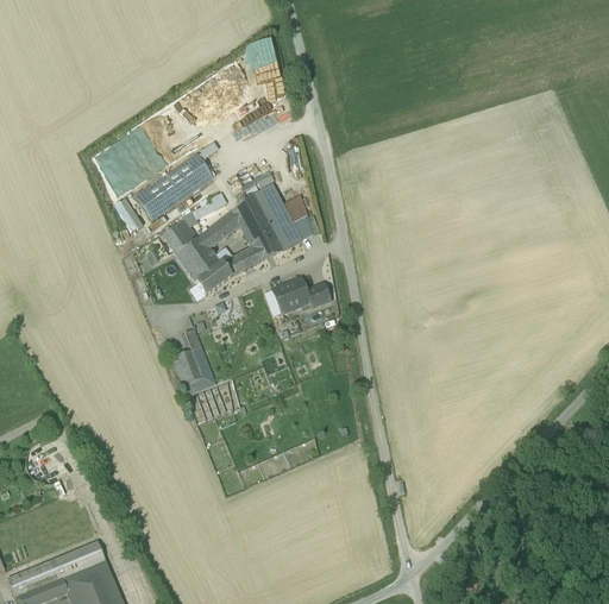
[(231,62),(209,73),(215,86),(237,74),(231,62)]
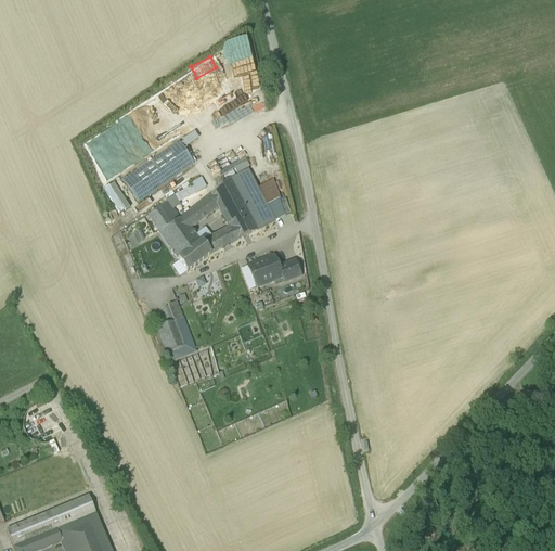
[(162,114),(145,125),(158,142),(173,131),(162,114)]
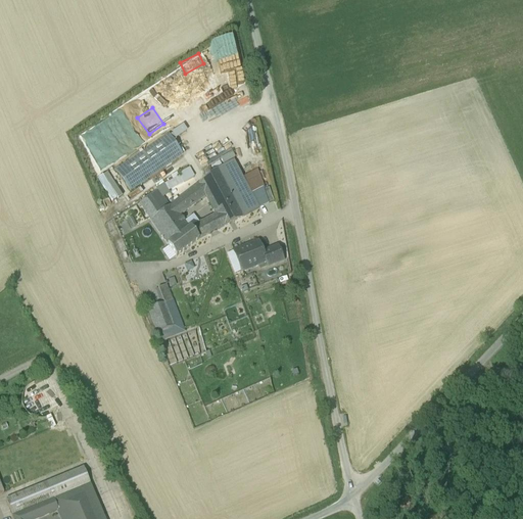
[(198,140),(202,147),(226,133),(223,126),(198,140)]
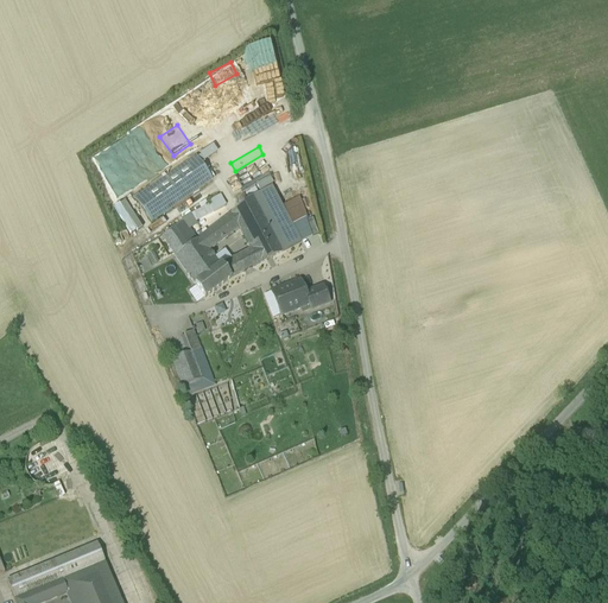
[(145,153),(113,175),(126,194),(158,171),(145,153)]
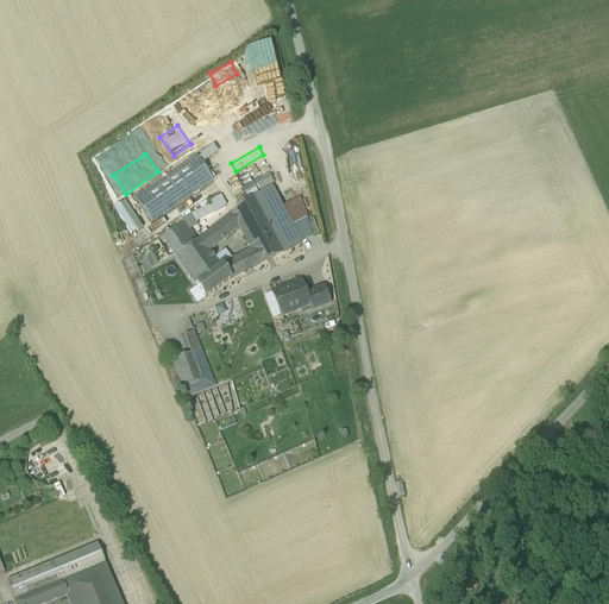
[(196,153),(136,195),(151,219),(212,177),(196,153)]
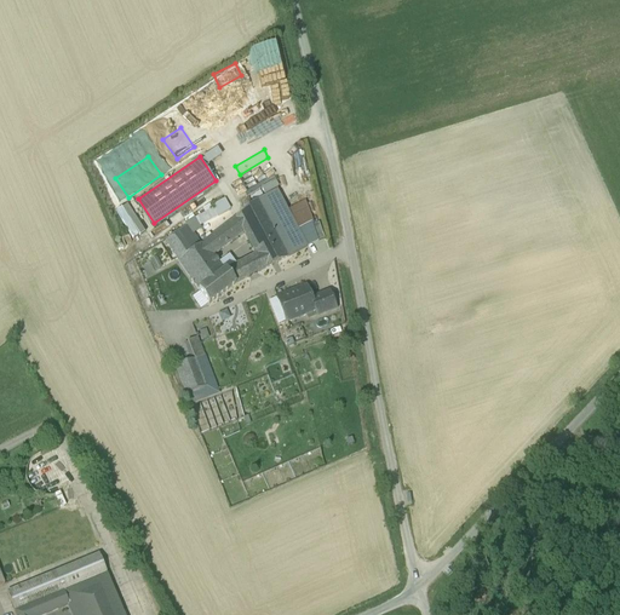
[(306,243),(276,187),(259,196),(290,253),(306,243)]
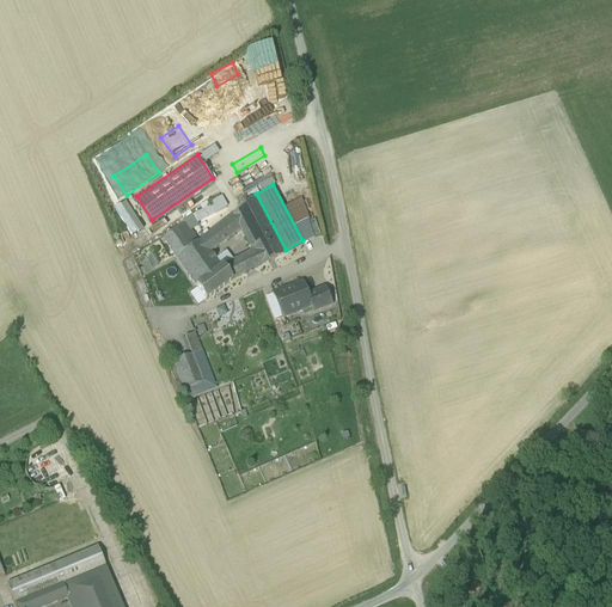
[(286,250),(256,194),(233,210),(240,225),(252,249),(261,263),(286,250)]
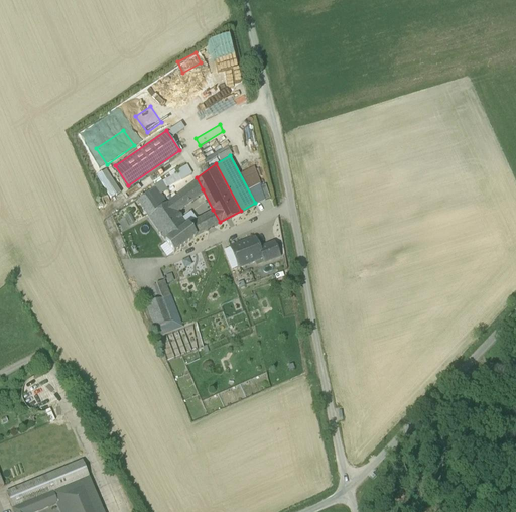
[(203,189),(197,177),(190,181),(197,195),(203,189)]
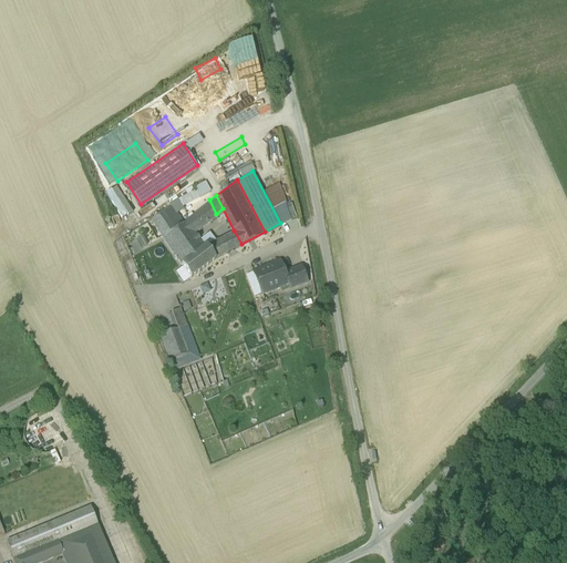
[(216,214),(209,200),(197,208),(206,222),(216,214)]
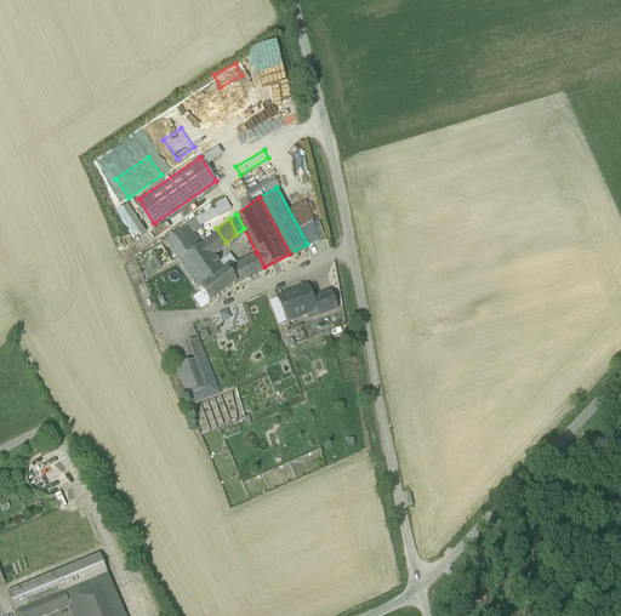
[(319,220),(313,222),(318,238),(325,235),(319,220)]
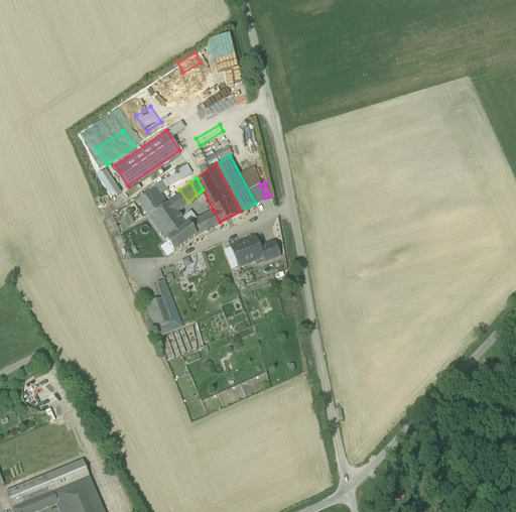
[(179,189),(166,200),(155,184),(137,198),(158,228),(169,220),(170,221),(180,214),(177,209),(187,202),(179,189)]
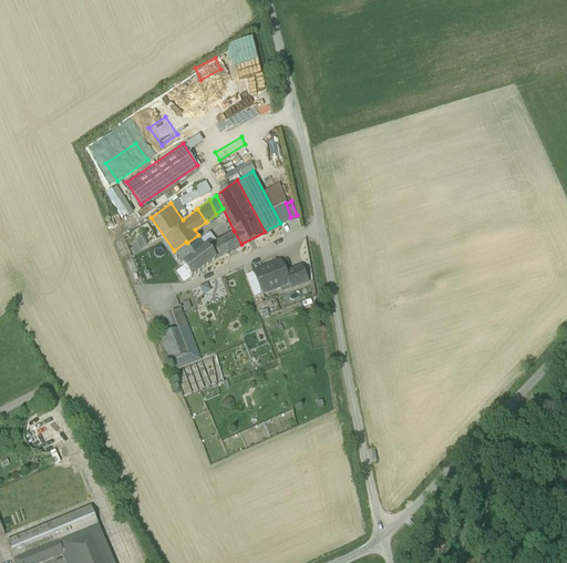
[(234,231),(219,238),(227,251),(241,244),(234,231)]
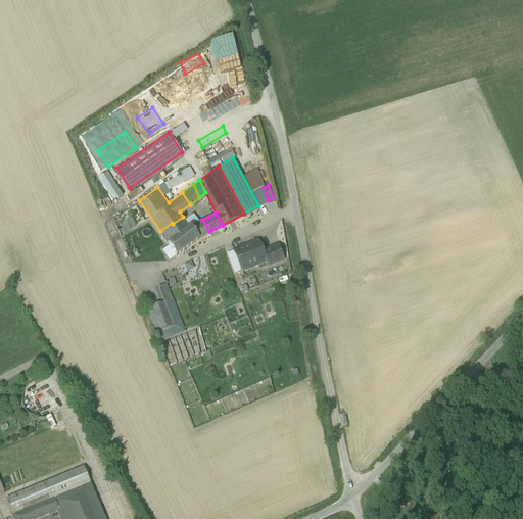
[(183,217),(173,224),(172,223),(160,231),(176,253),(199,237),(192,227),(190,224),(189,225),(183,217)]
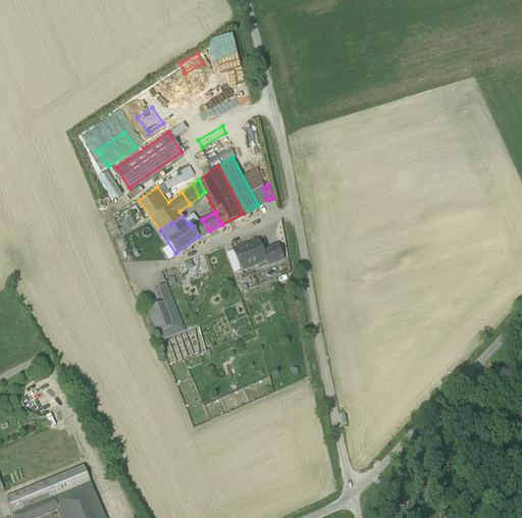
[(202,219),(192,223),(193,225),(192,226),(199,237),(209,230),(202,219)]
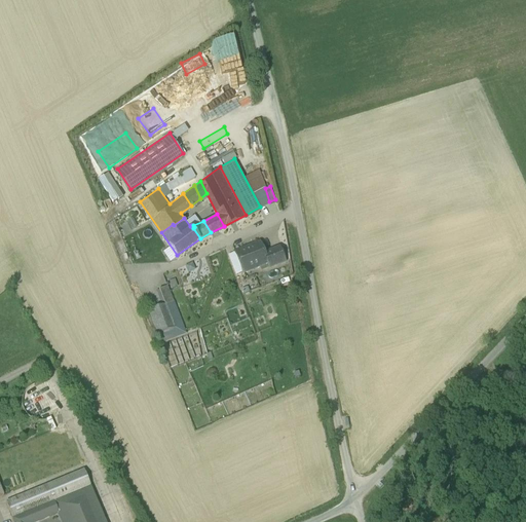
[(260,239),(234,250),(237,256),(242,269),(260,263),(259,259),(265,257),(269,265),(285,259),(279,245),(264,251),(260,239)]
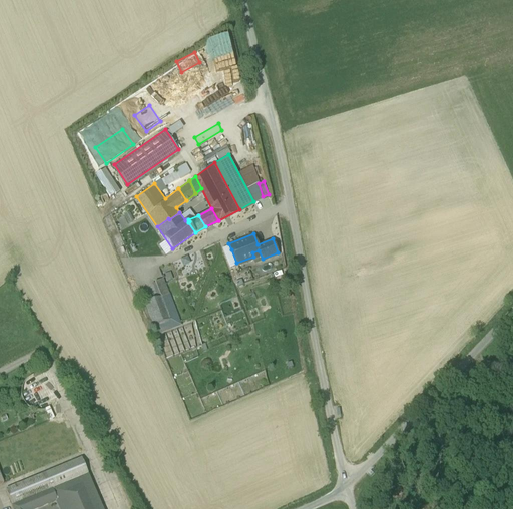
[(230,266),(236,263),(231,249),(224,251),(230,266)]
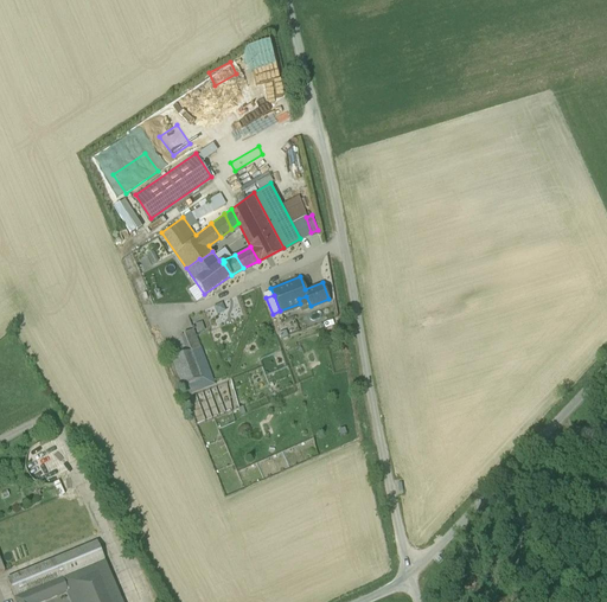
[(190,347),(200,344),(193,325),(183,328),(190,347)]
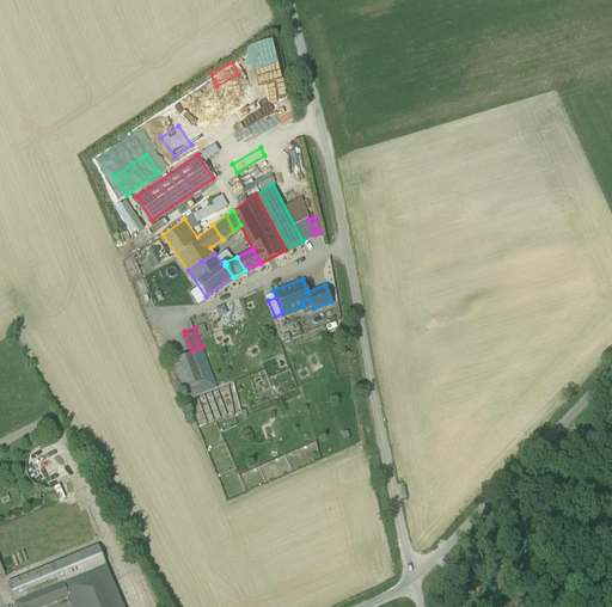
[(173,357),(179,355),(173,341),(167,343),(173,357)]
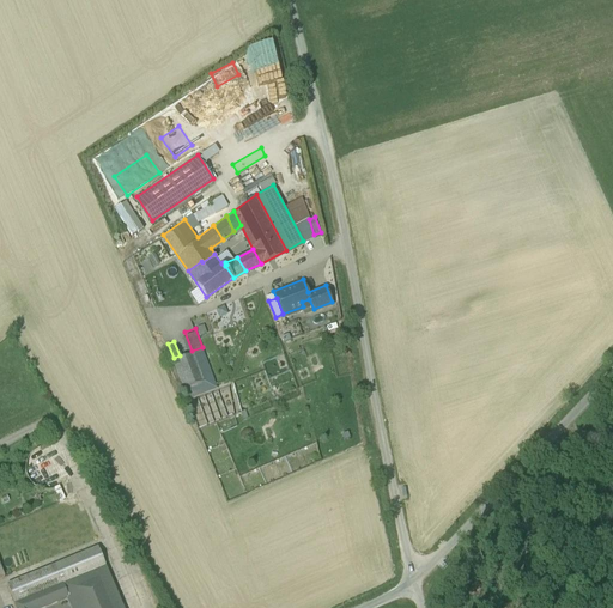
[(180,356),(174,358),(187,395),(216,384),(202,347),(192,351),(180,356)]
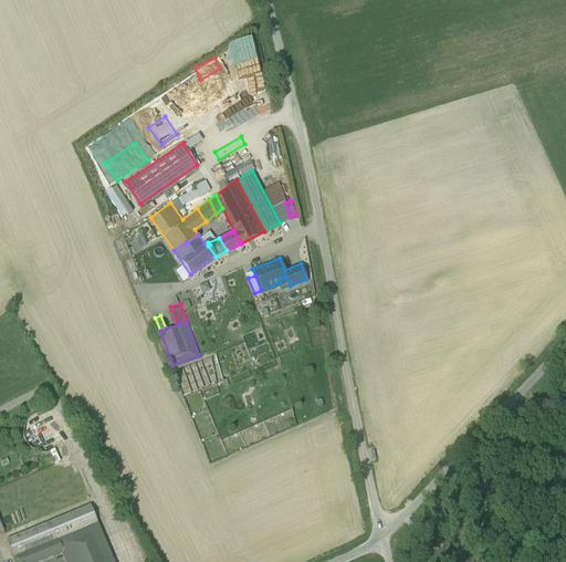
[(63,437),(64,429),(62,422),(58,415),(51,410),(43,409),(35,412),(29,416),(25,423),(23,430),(25,438),(30,445),(37,449),(44,450),(52,448),(59,444),(63,437)]
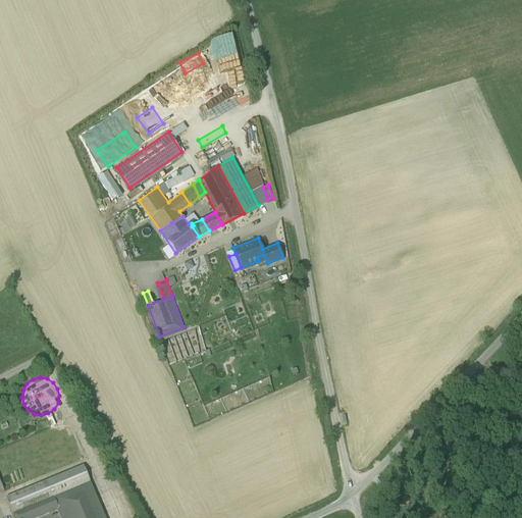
[(83,464),(6,496),(12,512),(53,495),(90,480),(83,464)]
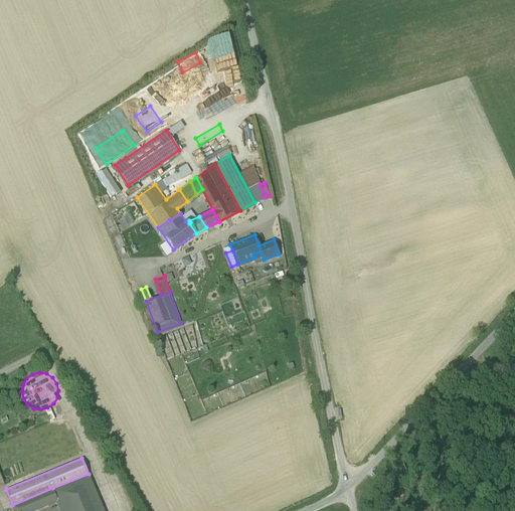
[(104,510),(89,474),(52,488),(56,499),(61,510),(104,510)]
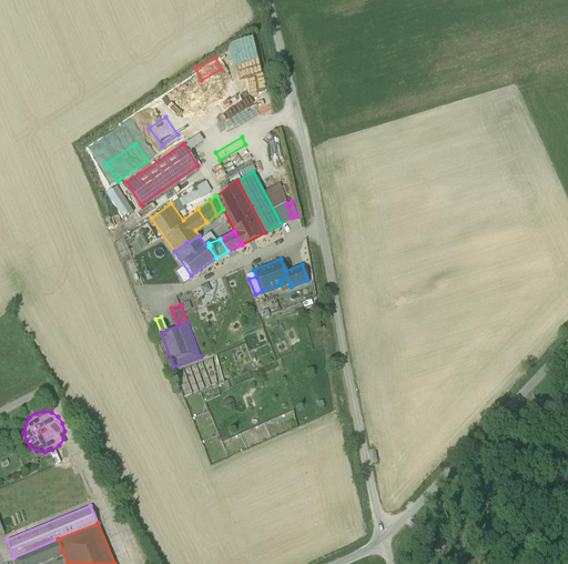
[(58,539),(13,557),(17,563),(18,563),(29,563),(62,551),(58,539)]
